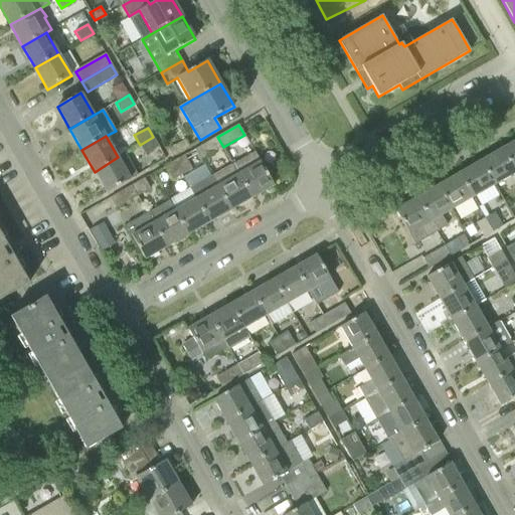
[(145,155),(159,147),(153,137),(140,145),(145,155)]
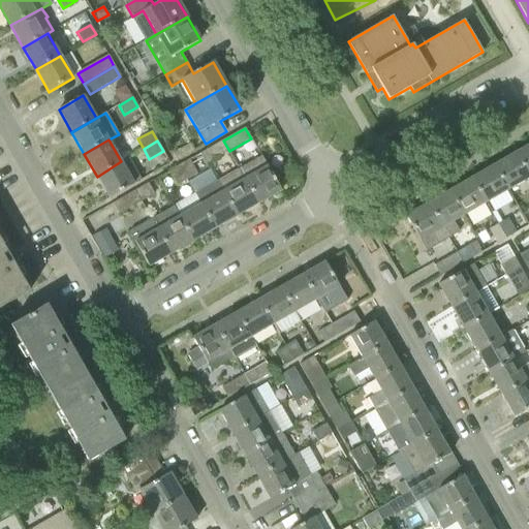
[(207,163),(229,151),(223,141),(200,153),(207,163)]
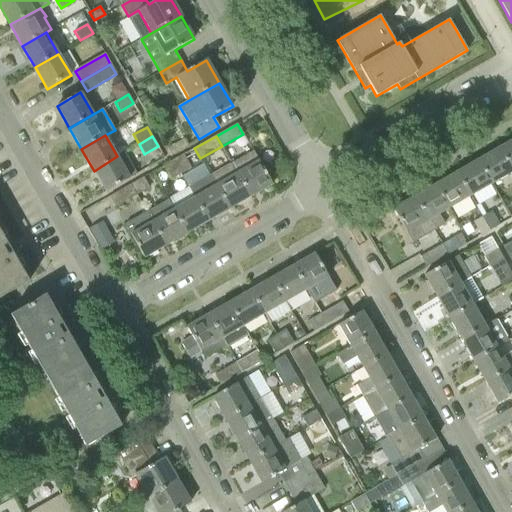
[(511,140),(499,147),(511,169),(511,140)]
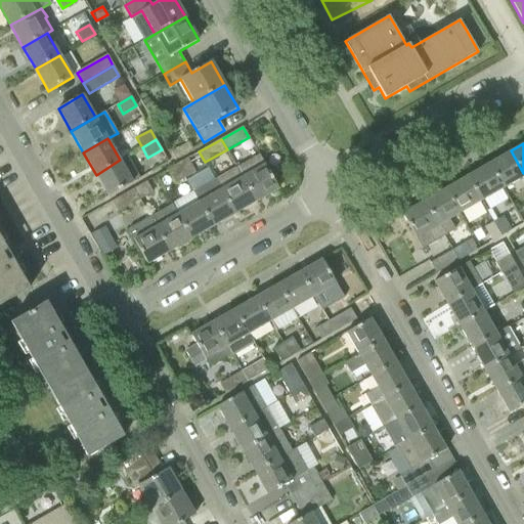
[(175,160),(185,154),(181,147),(172,154),(175,160)]
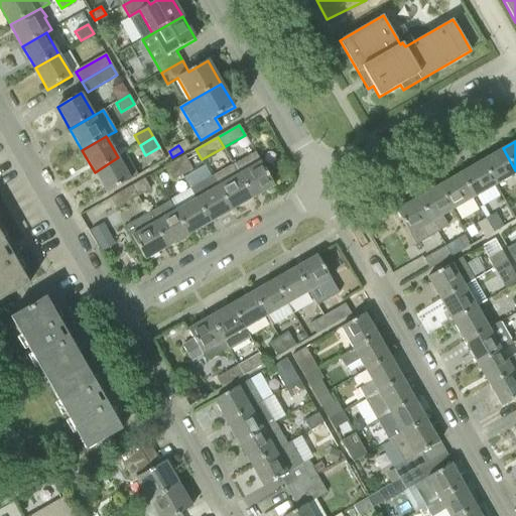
[(496,184),(515,172),(515,170),(503,148),(482,161),(496,184)]
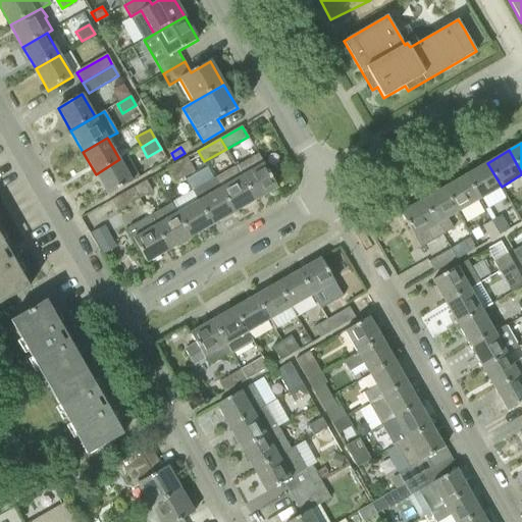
[(243,176),(256,201),(277,188),(258,154),(237,166),(243,176)]
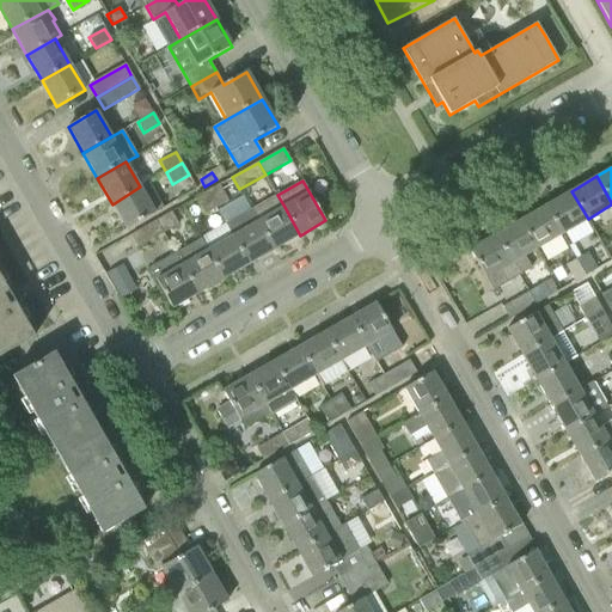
[(127,230),(164,208),(148,182),(140,187),(112,204),(127,230)]
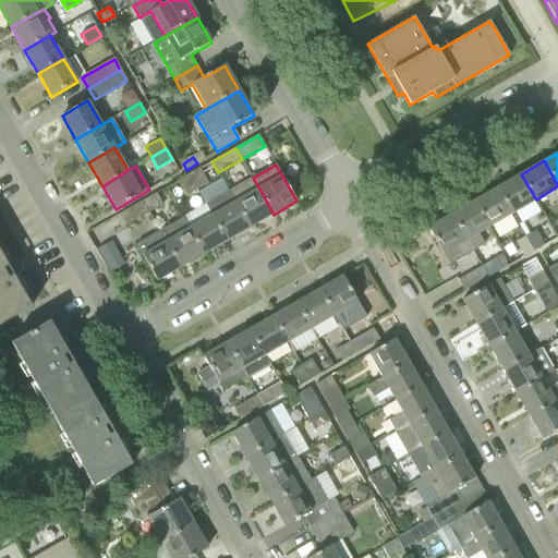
[(197,190),(208,183),(199,169),(189,174),(197,190)]
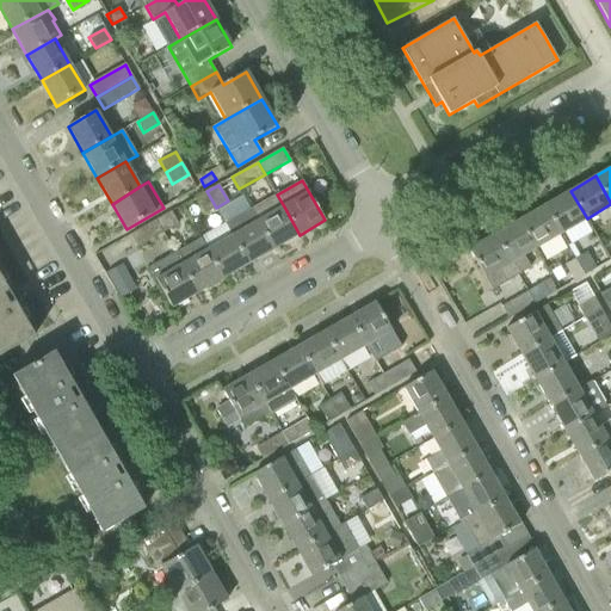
[(205,215),(216,208),(207,191),(196,198),(205,215)]
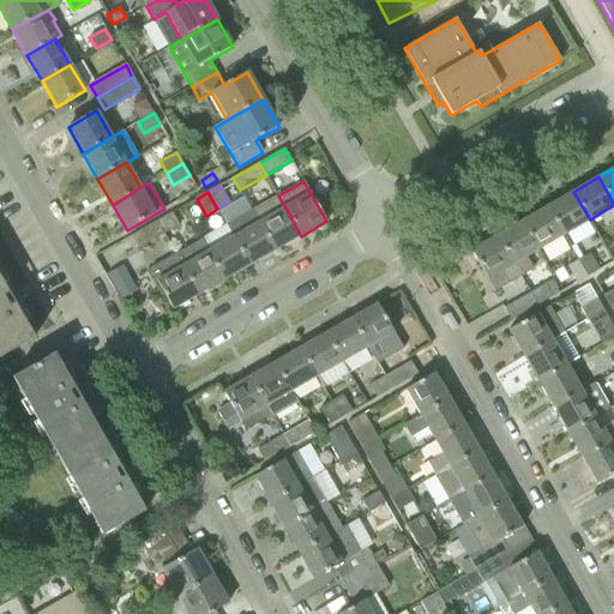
[(564,234),(590,220),(573,192),(548,206),(564,234)]
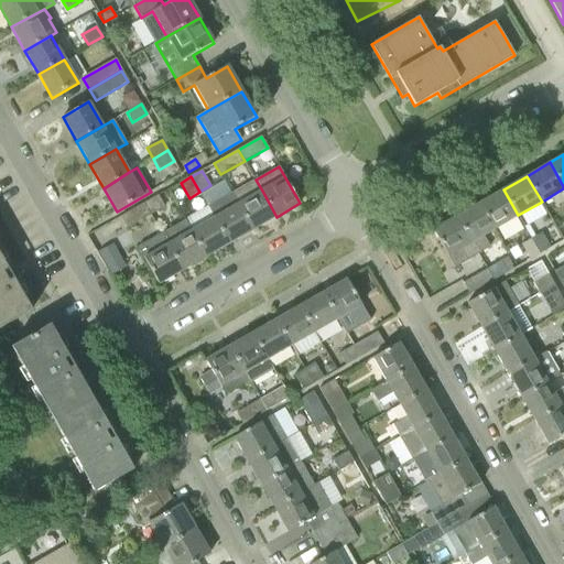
[(495,229),(518,215),(503,190),(479,203),(495,229)]
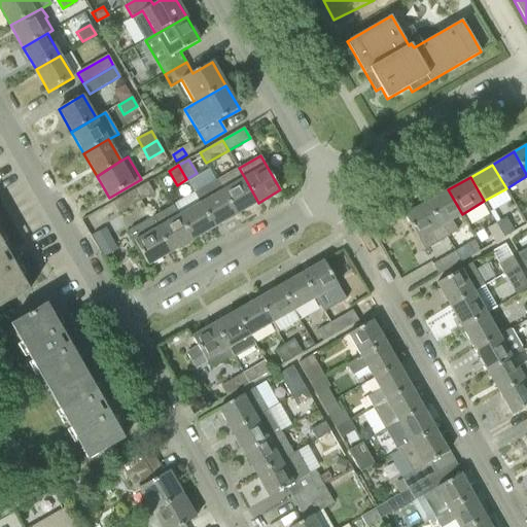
[(236,215),(258,203),(245,178),(222,191),(236,215)]
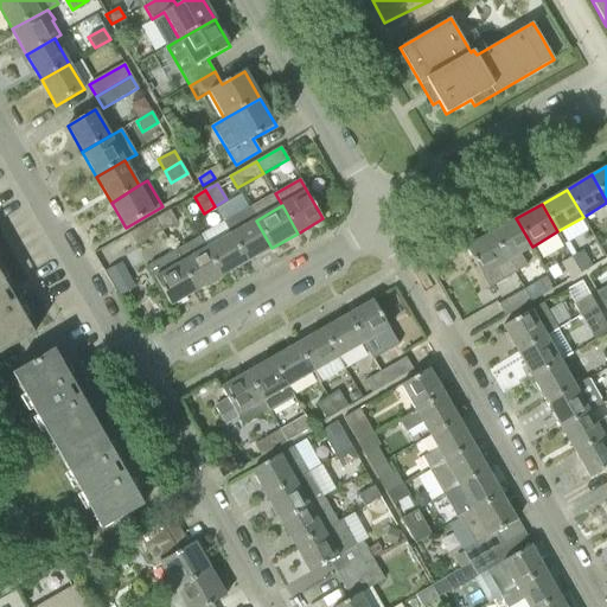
[(247,262),(272,248),(256,221),(249,206),(223,222),(231,235),(247,262)]
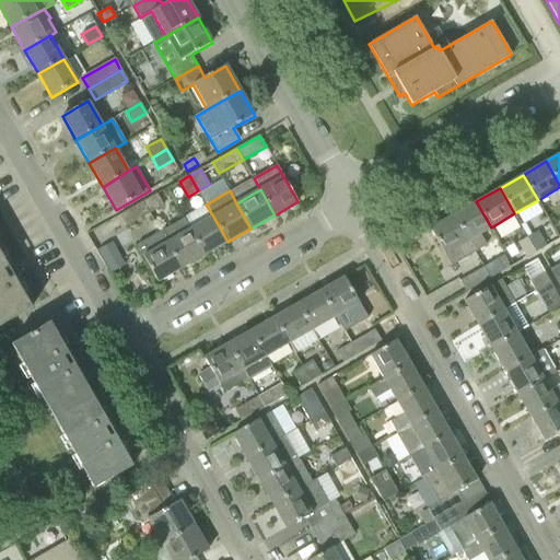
[(149,213),(163,206),(156,195),(142,202),(149,213)]
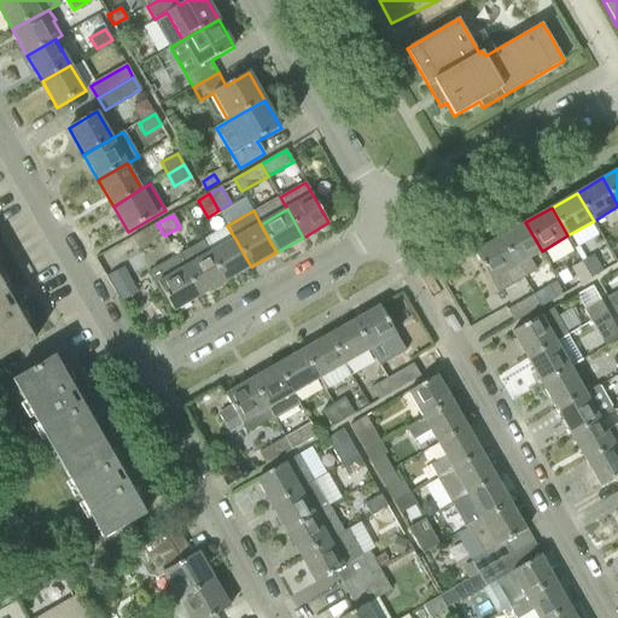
[(536,270),(529,258),(542,251),(525,222),(500,237),(524,278),(536,270)]
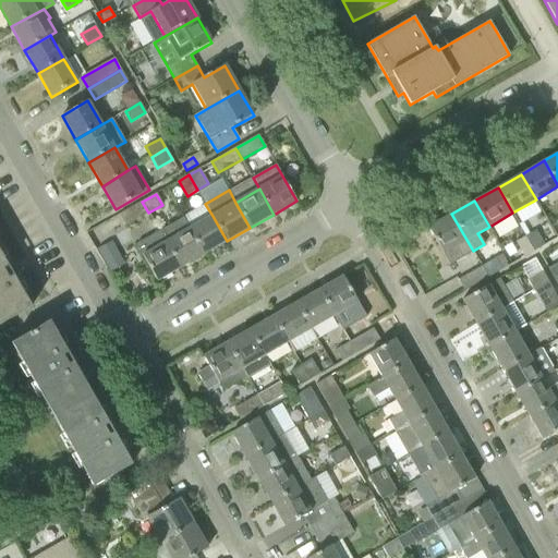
[(125,226),(148,213),(142,202),(119,215),(125,226)]
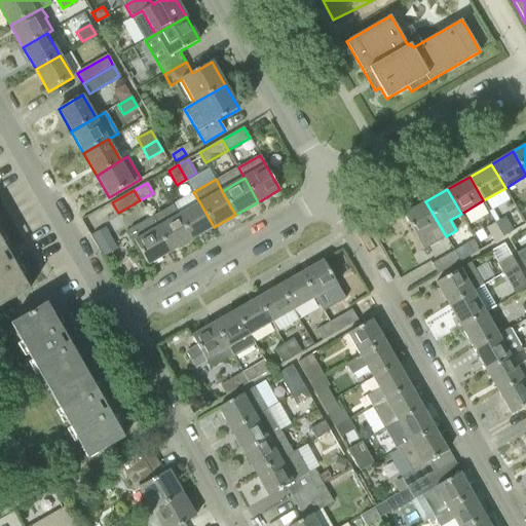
[(424,249),(446,236),(425,201),(404,214),(424,249)]
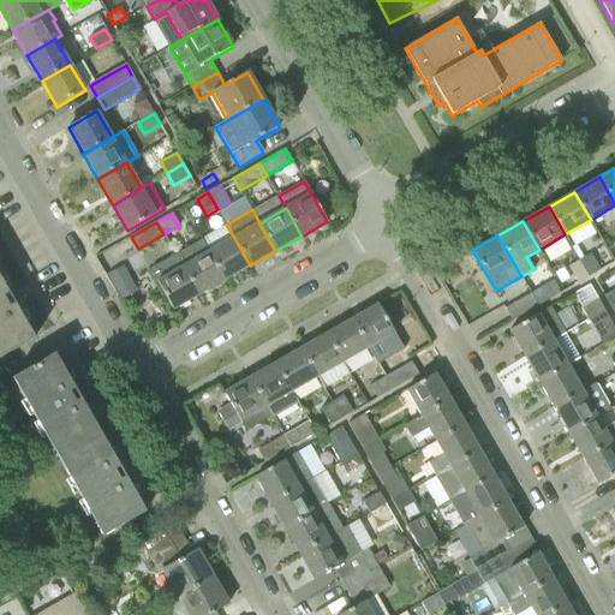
[(225,280),(250,266),(234,238),(209,252),(225,280)]
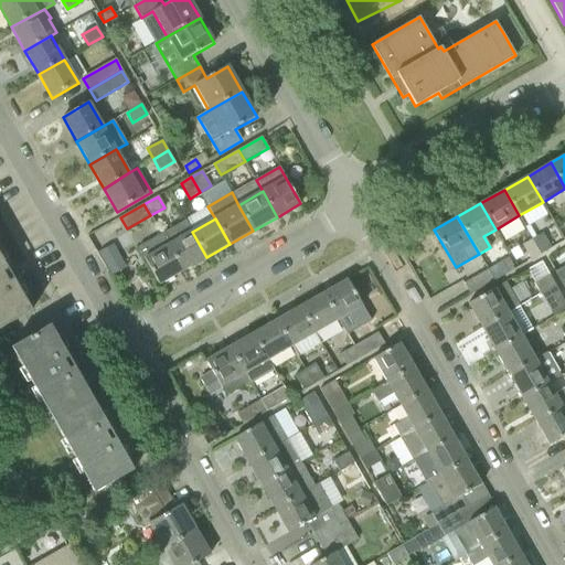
[(182,272),(206,257),(192,232),(185,221),(161,234),(182,272)]
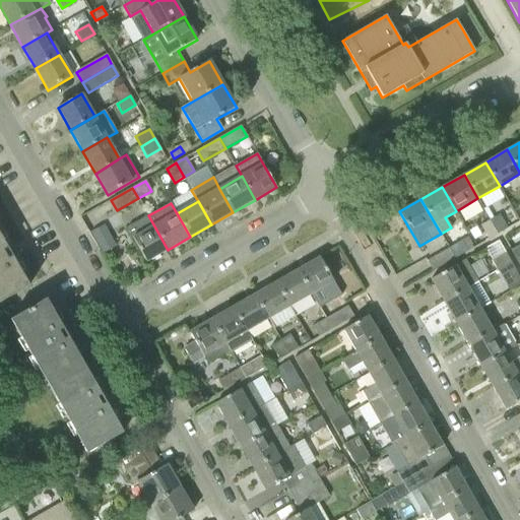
[(498,234),(507,228),(500,214),(490,219),(498,234)]
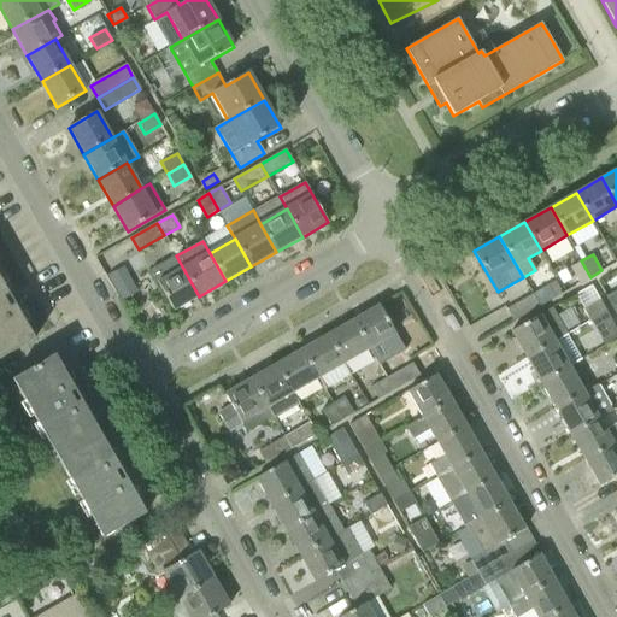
[(174,311),(199,297),(176,256),(151,270),(174,311)]
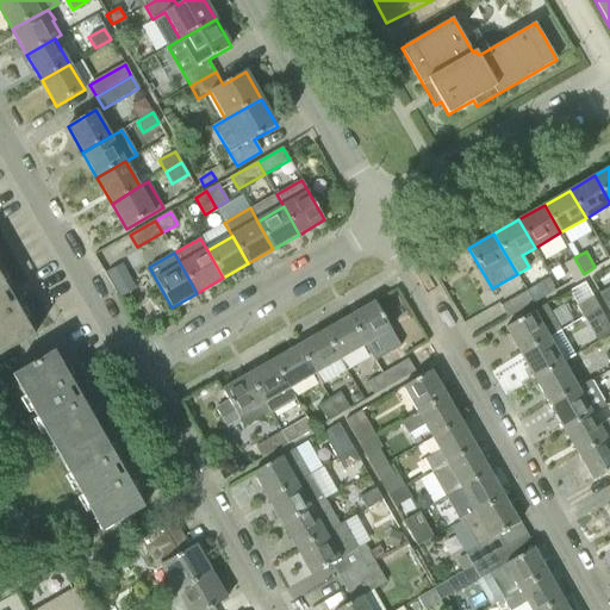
[(573,280),(584,274),(574,257),(564,265),(573,280)]
